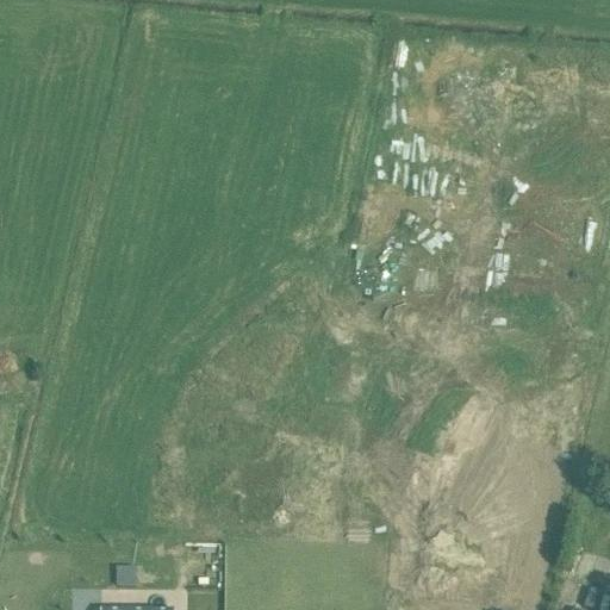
[(174,583),(174,555),(136,555),(136,583),(174,583)]
